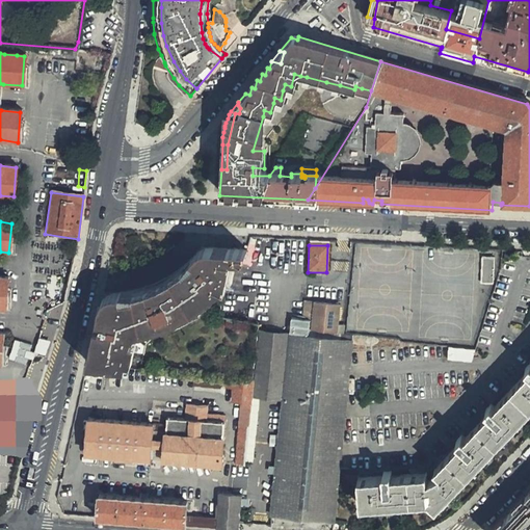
[(195,307),(204,300),(210,294),(214,288),(224,289),(231,262),(241,261),(245,250),(200,248),(196,255),(191,260),(183,266),(166,279),(154,285),(138,290),(127,293),(117,295),(105,295),(102,306),(93,352),(129,356),(133,337),(130,336),(132,330),(139,330),(152,327),(164,323),(177,318),(185,314),(195,307)]
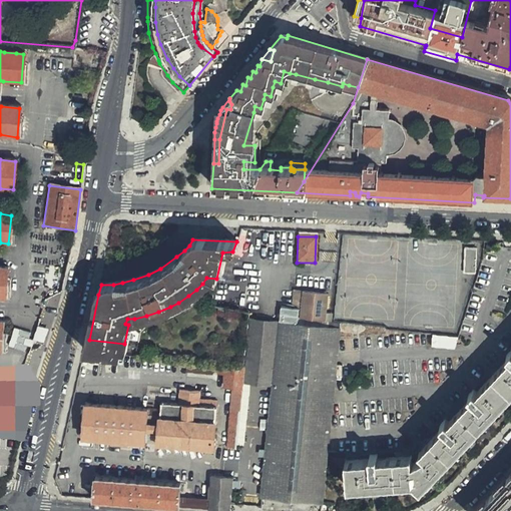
[(475,275),(477,249),(465,248),(463,274),(475,275)]
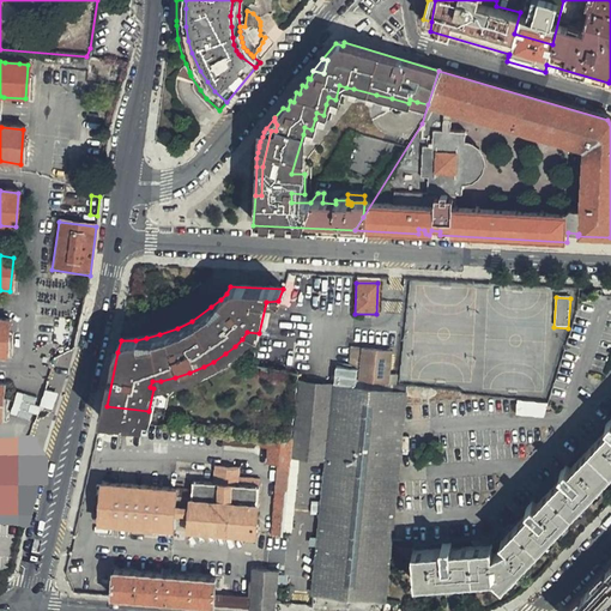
[(153,388),(149,411),(146,424),(152,425),(161,388),(181,382),(192,379),(209,371),(221,364),(239,351),(249,339),(258,339),(259,333),(247,332),(242,339),(235,346),(225,354),(213,362),(204,367),(189,373),(175,377),(161,381),(152,381),(150,387),(153,388)]
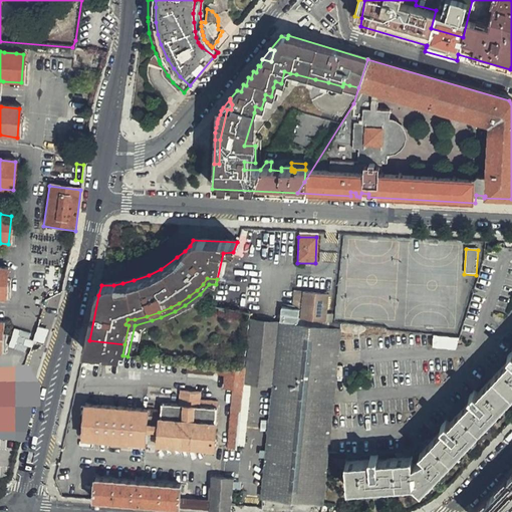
[(323,321),(325,297),(301,294),(300,308),(299,318),(323,321)]
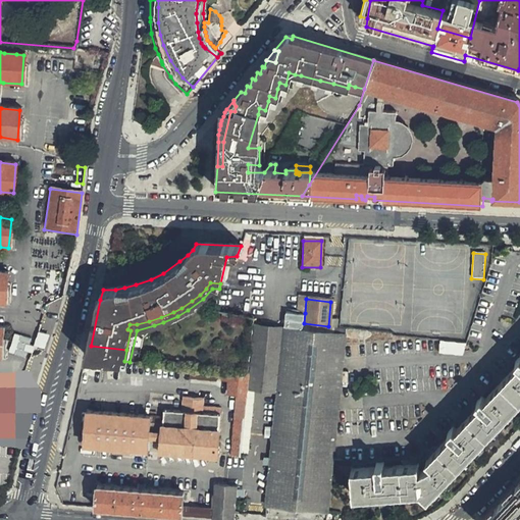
[(42,312),(56,317),(60,307),(45,302),(42,312)]
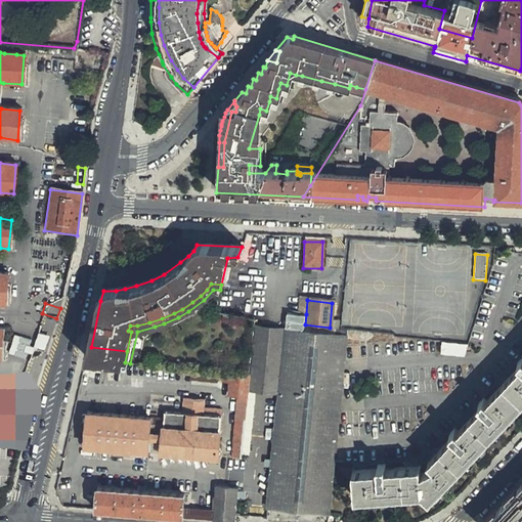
[(305,324),(306,314),(286,312),(284,328),(304,330),(305,324)]
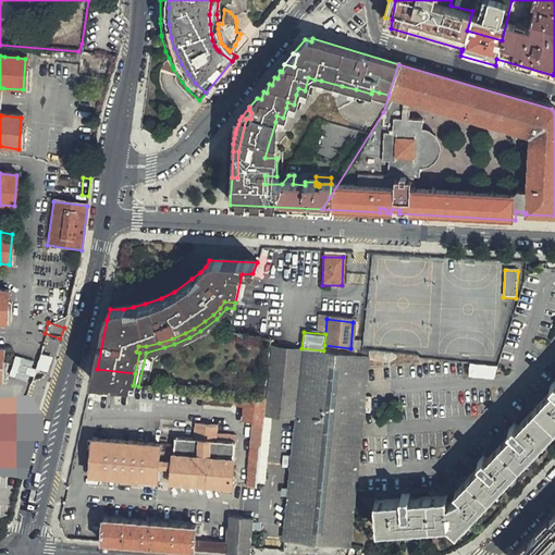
[(292,417),(298,352),(270,348),(266,396),(263,415),(292,417)]
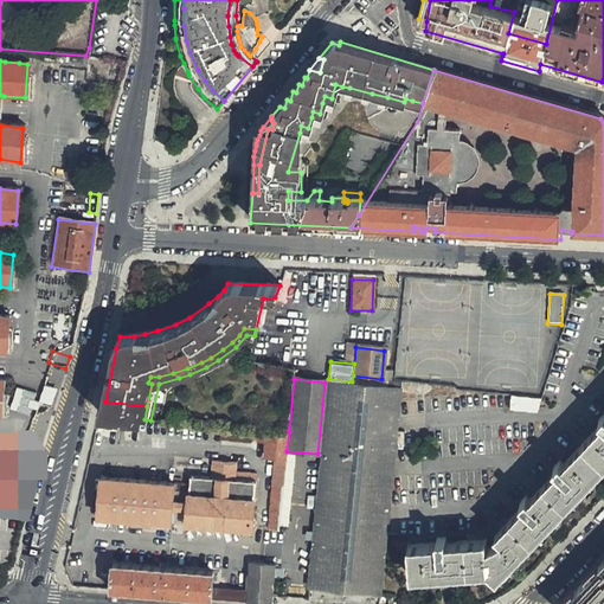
[(306,589),(377,596),(383,543),(398,389),(327,383),(306,589)]
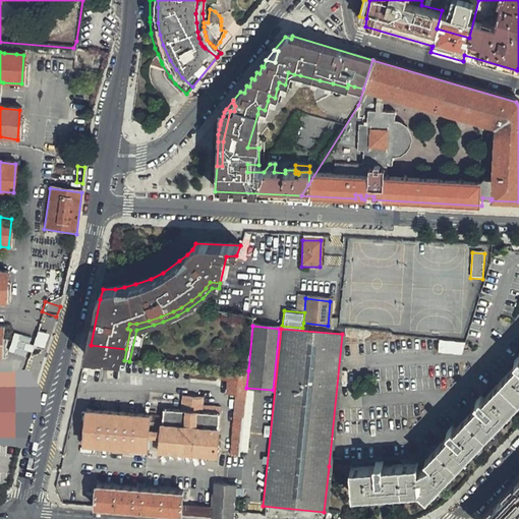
[(27,354),(27,337),(11,337),(11,354),(27,354)]
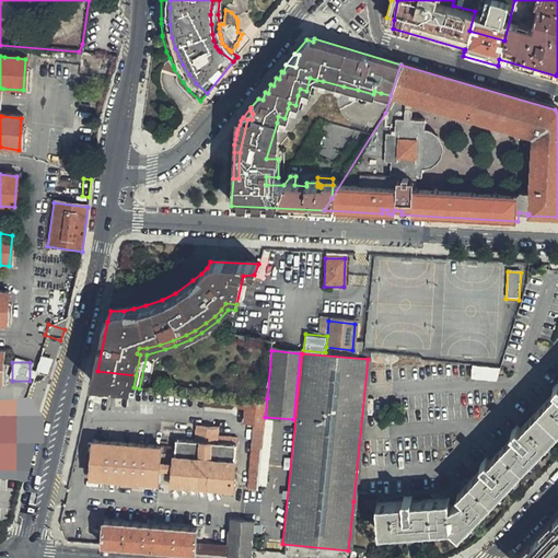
[(495,383),(498,371),(471,368),(469,381),(495,383)]
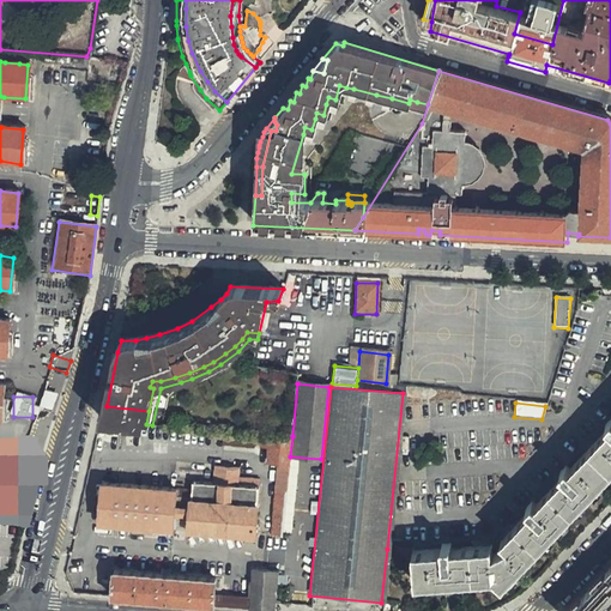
[(419,545),(421,576),(498,570),(508,579),(610,470),(610,417),(610,418),(610,425),(575,463),(573,459),(566,466),(568,470),(542,497),(538,495),(531,501),(534,506),(507,534),(512,542),(498,546),(498,539),(458,543),(457,538),(448,538),(447,544),(419,545)]
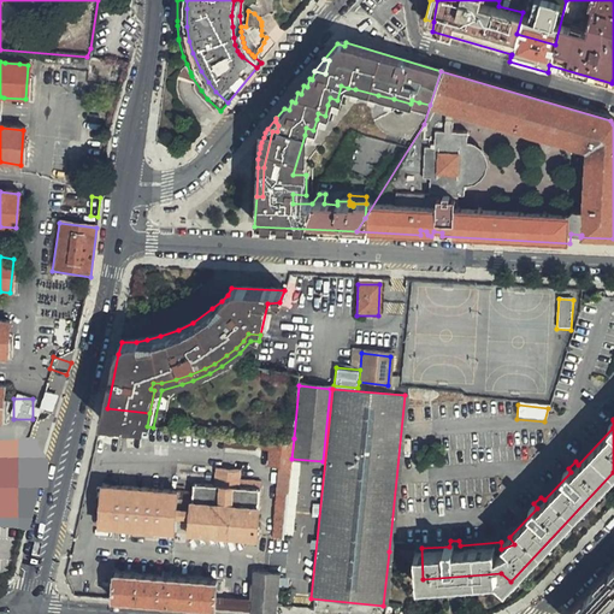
[(252,450),(253,436),(224,434),(222,448),(252,450)]
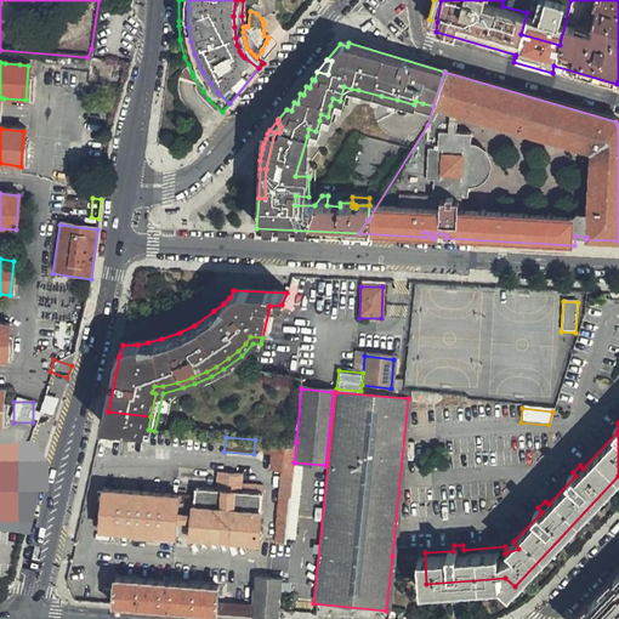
[(270,453),(268,470),(279,470),(273,544),(283,545),(291,472),(294,463),(296,442),(261,439),(259,453),(270,453)]
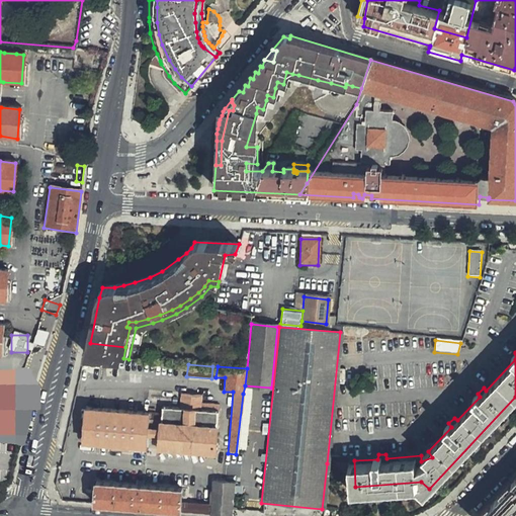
[(213,452),(218,412),(199,411),(199,405),(200,397),(179,395),(178,409),(155,408),(155,415),(85,410),(81,443),(111,445),(126,446),(145,447),(157,448),(213,452)]
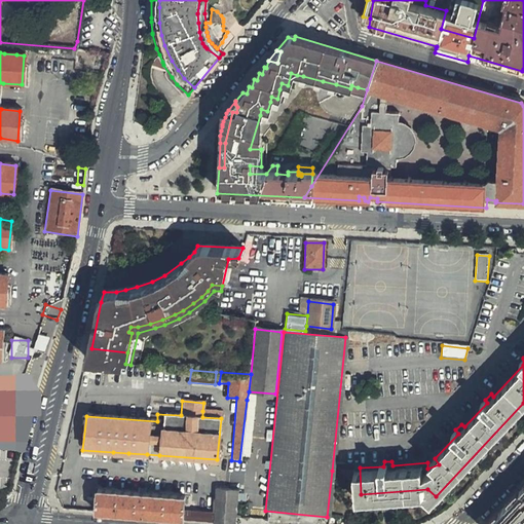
[(523,523),(523,484),(482,523),(523,523)]
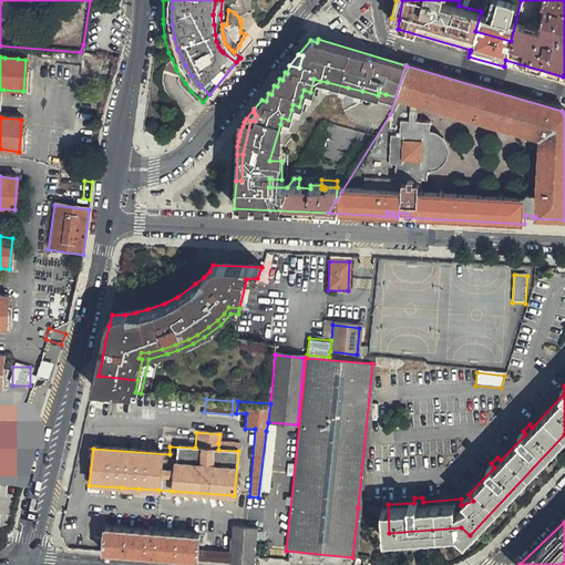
[(229,551),(228,563),(240,564),(253,564),(255,550),(256,526),(232,525),(229,551)]
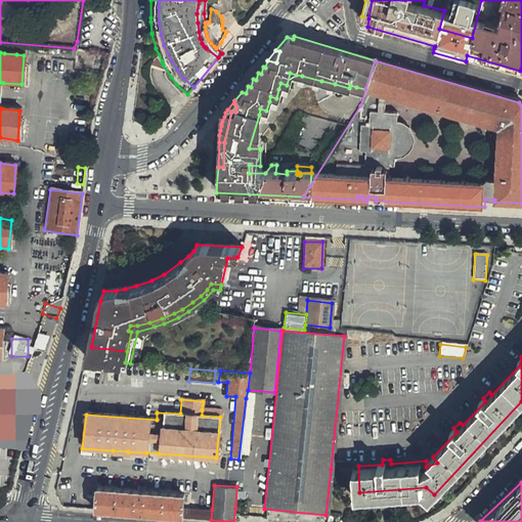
[(186,519),(187,508),(188,495),(95,489),(93,512),(186,519)]
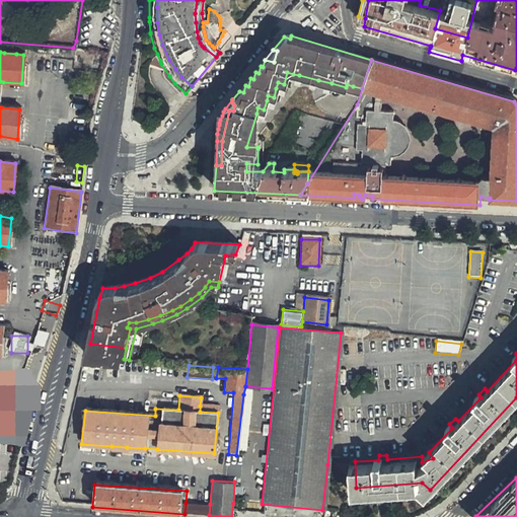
[(186,503),(185,514),(209,515),(210,504),(186,503)]
